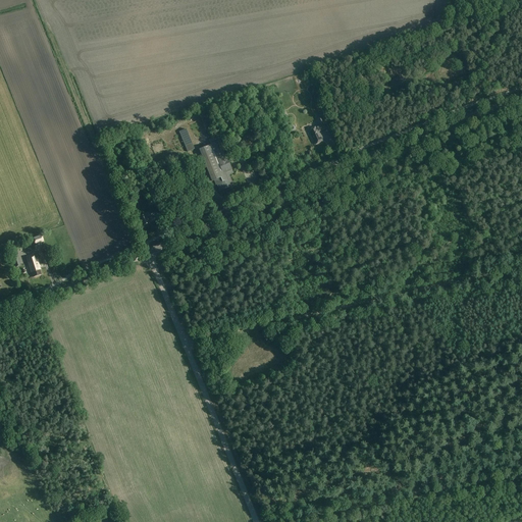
[(403,76),(402,77),(400,75),(393,82),(397,88),(406,80),(403,76)]
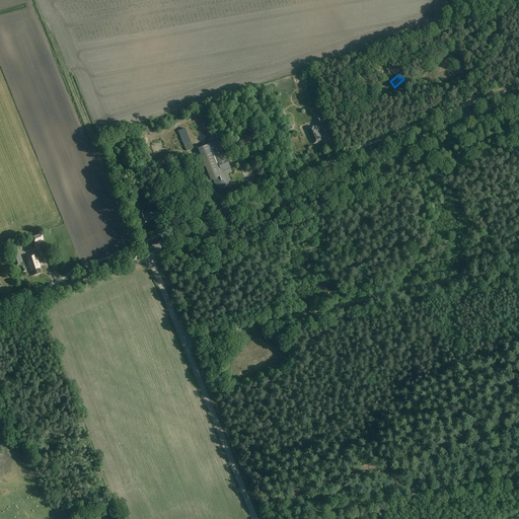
[(212,127),(205,110),(198,114),(205,130),(212,127)]
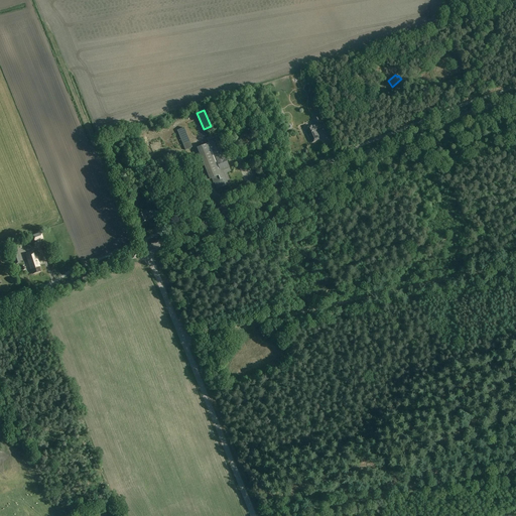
[(313,116),(317,125),(306,129),(311,142),(319,139),(315,131),(324,128),(318,115),(313,116)]
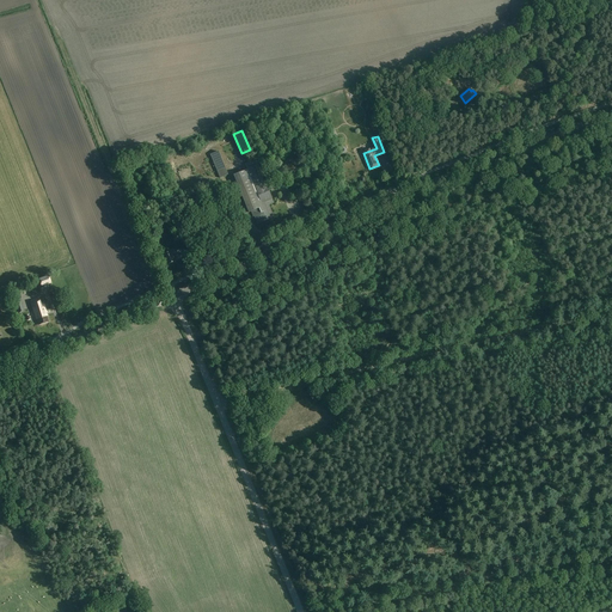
[(219,151),(209,154),(219,179),(228,175),(219,151)]
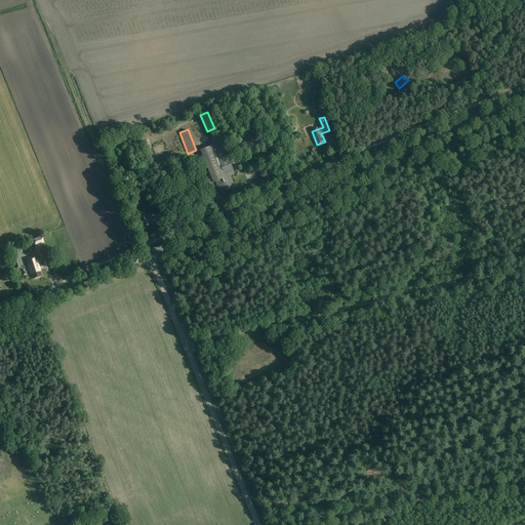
[(201,150),(213,183),(215,182),(217,187),(217,186),(220,193),(235,187),(231,176),(235,174),(230,161),(229,162),(225,152),(226,151),(221,142),(220,143),(218,137),(210,140),(212,146),(201,150)]
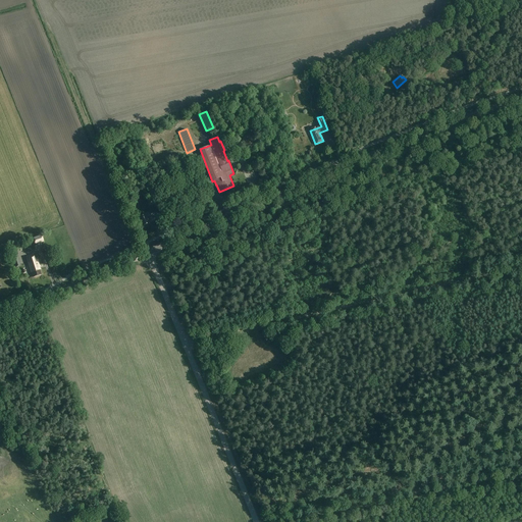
[(142,186),(145,192),(155,187),(153,181),(142,186)]
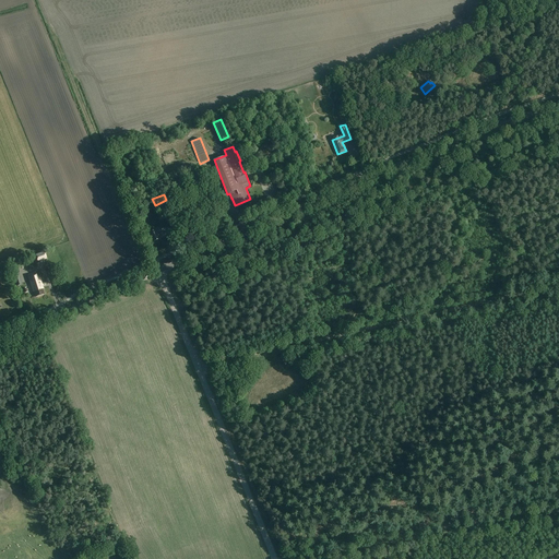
[(158,234),(168,229),(167,225),(149,233),(153,242),(161,239),(158,234)]
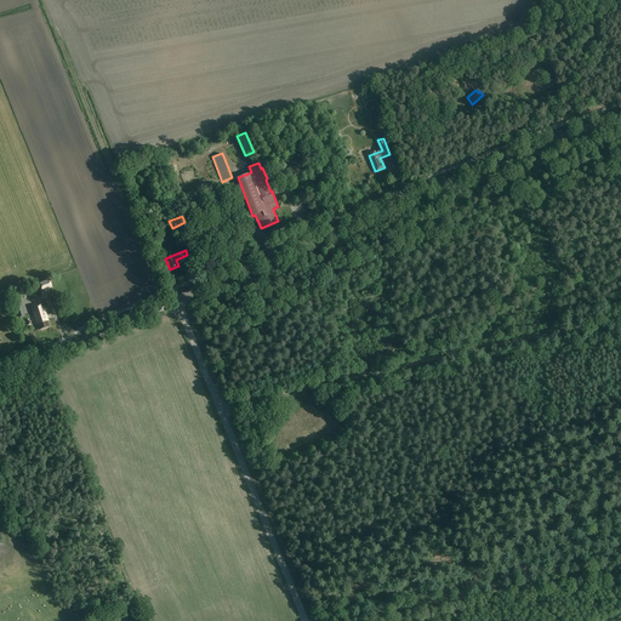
[(50,279),(39,283),(41,290),(46,289),(46,290),(52,288),(50,279)]
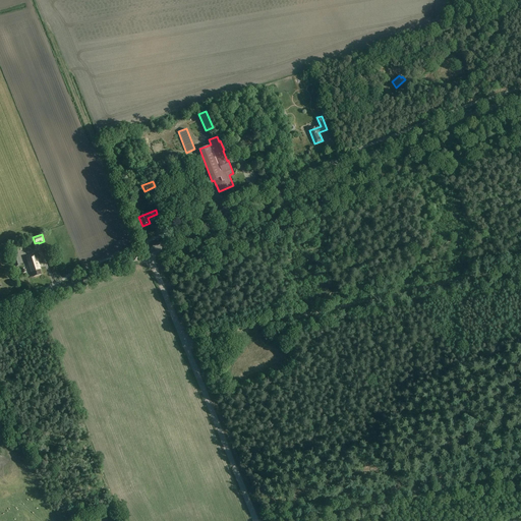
[(20,265),(15,249),(10,251),(15,267),(20,265)]
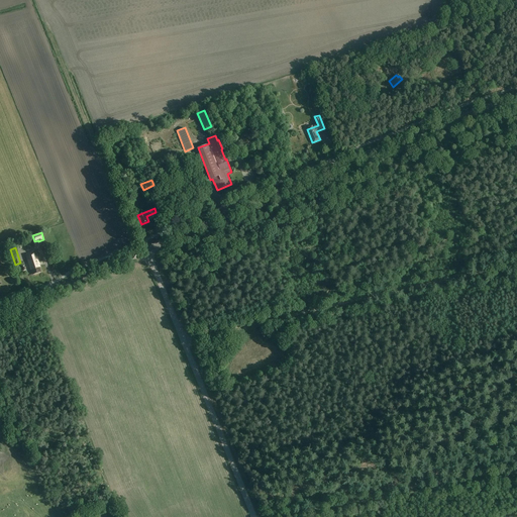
[(26,255),(30,271),(31,270),(33,275),(41,272),(38,265),(39,264),(37,256),(37,257),(35,257),(33,253),(26,255)]
